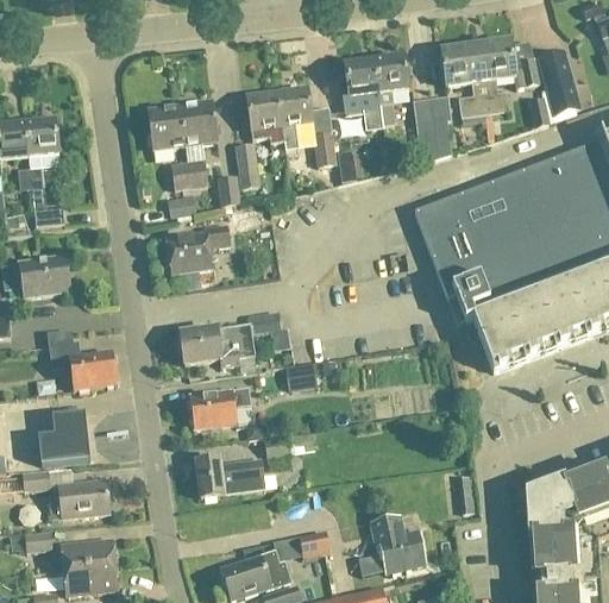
[(583,12),(585,18),(604,12),(601,0),(594,0),(581,5),(583,12)]
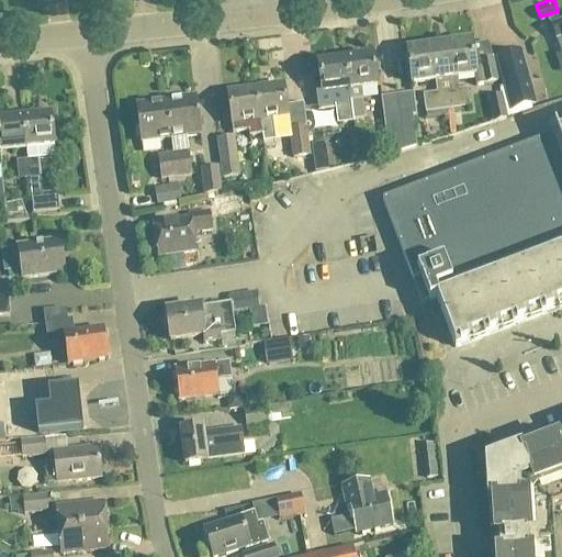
[(561,15),(551,20),(561,47),(561,15)]
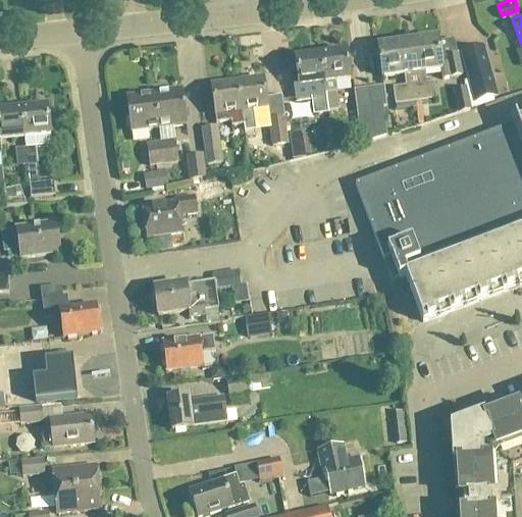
[(435,34),(407,38),(415,96),(434,93),(431,78),(424,79),(422,66),(425,66),(438,64),(439,74),(460,71),(456,50),(438,53),(435,34)]
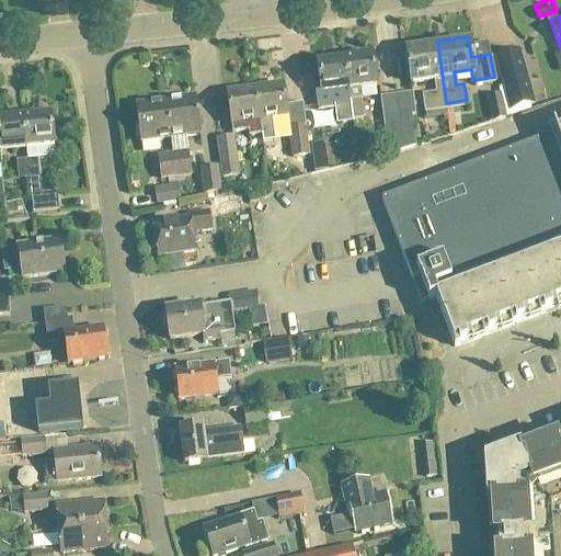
[(445,103),(446,103),(437,41),(404,45),(410,77),(433,75),(435,87),(422,89),(424,106),(445,103)]
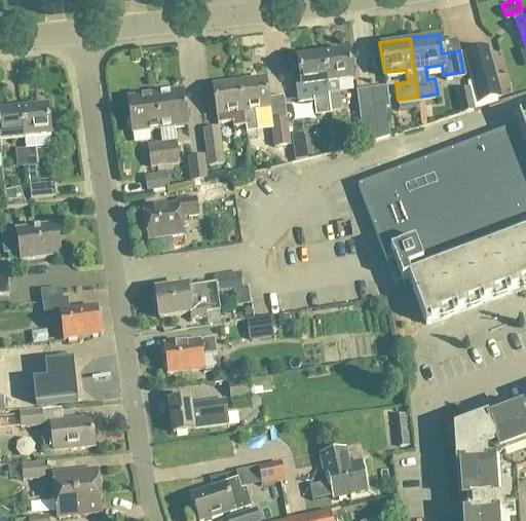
[(464,49),(477,100),(500,92),(487,43),(464,49)]
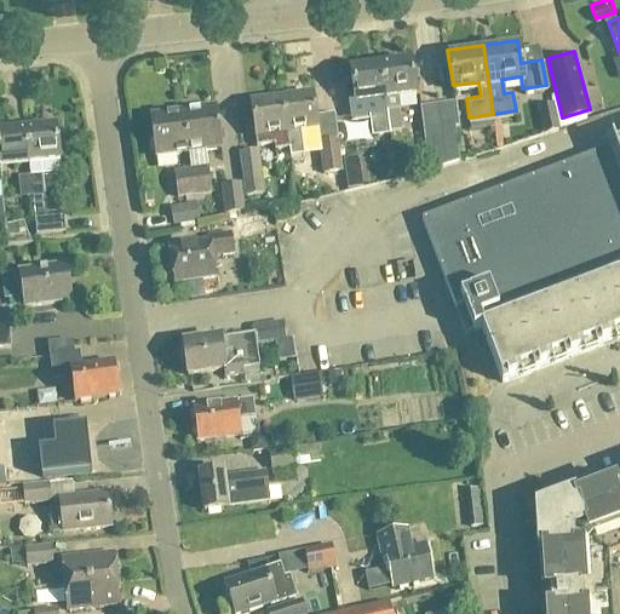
[(402,126),(400,105),(399,93),(414,91),(411,56),(380,59),(386,107),(389,127),(402,126)]
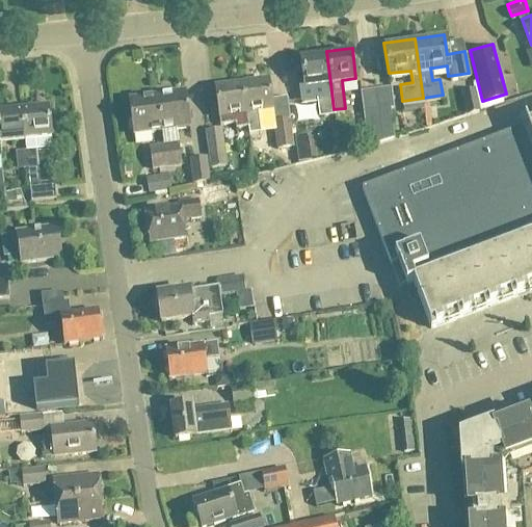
[(303,84),(320,82),(321,93),(331,91),(326,51),(300,54),(303,84)]
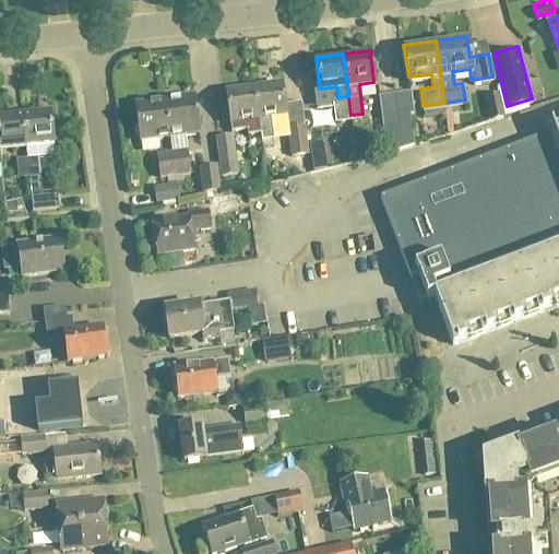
[(274,136),(271,114),(286,112),(282,80),(254,84),(261,130),(262,138),(274,136)]
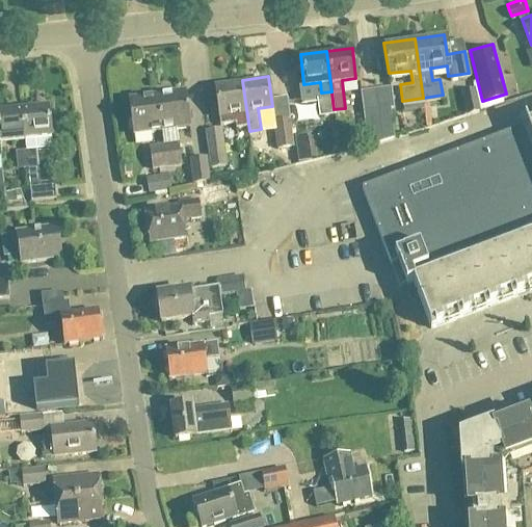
[(215,83),(220,113),(221,122),(236,120),(237,126),(248,124),(242,80),(215,83)]
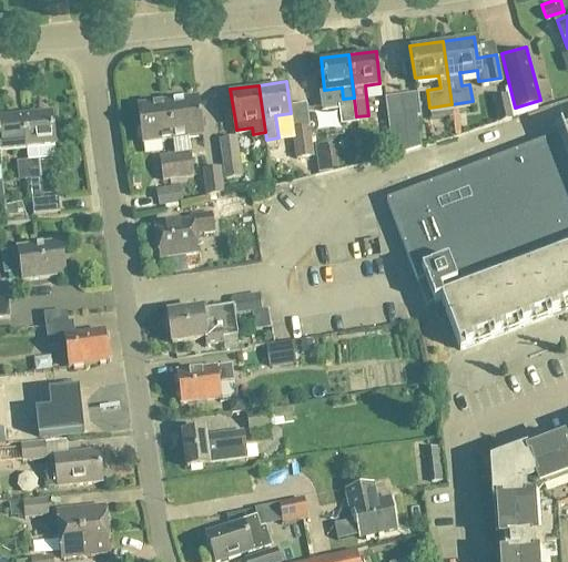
[(409,145),(421,144),(416,112),(419,112),(417,90),(403,92),(405,114),(409,145)]
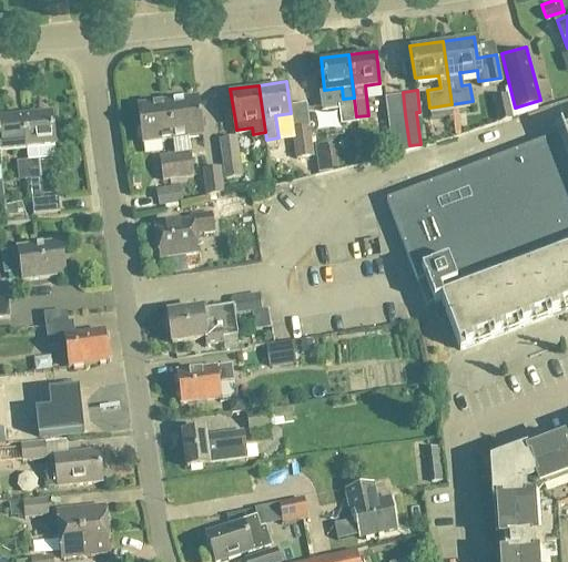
[(513,115),(507,91),(493,93),(497,119),(513,115)]
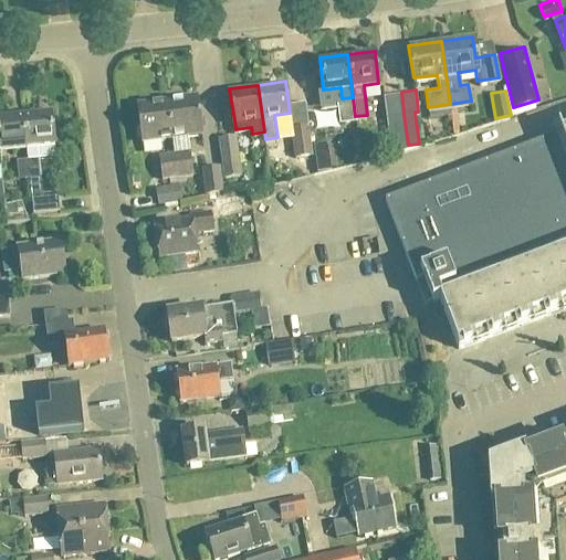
[(390,147),(408,145),(404,114),(401,92),(384,94),(386,116),(390,147)]
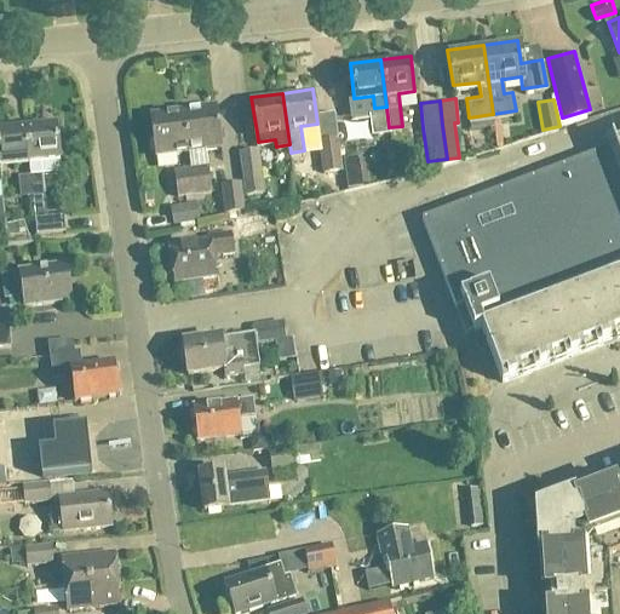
[(183,107),(190,148),(222,143),(216,102),(183,107)]
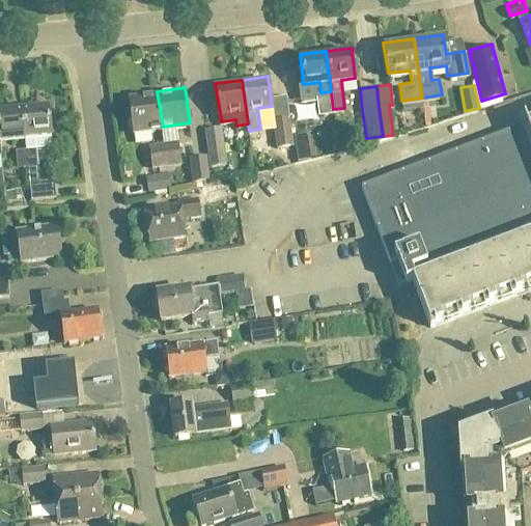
[(129,95),(133,131),(163,127),(157,91),(129,95)]
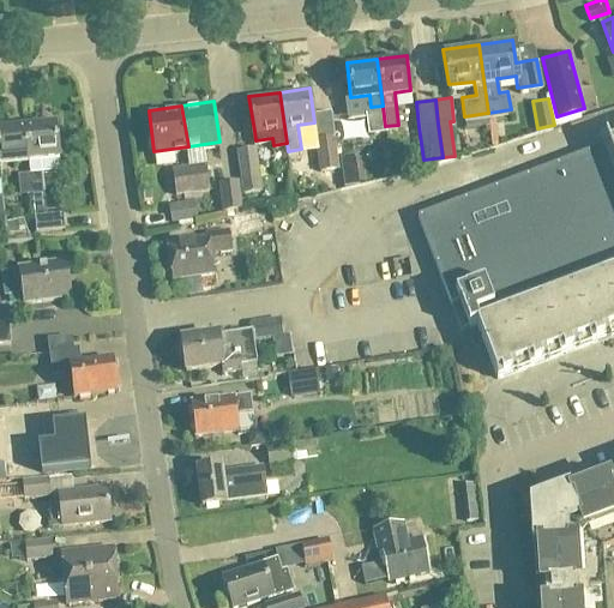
[(60,167),(59,156),(56,121),(26,125),(30,158),(29,158),(30,169),(31,169),(34,190),(43,188),(42,169),(60,167)]
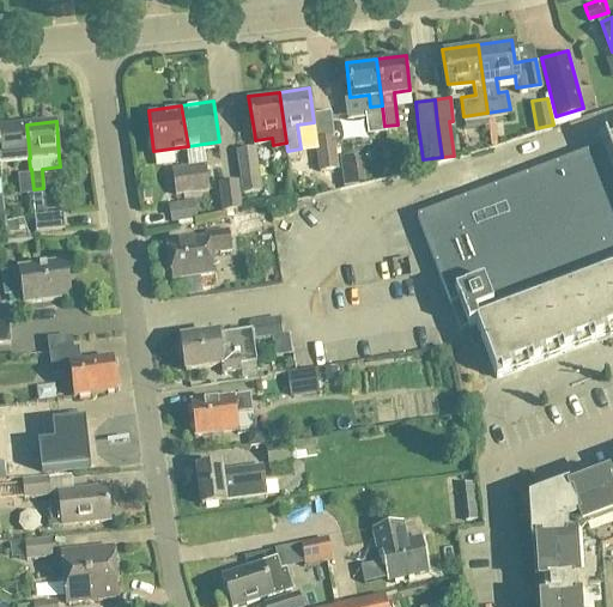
[(26,125),(0,127),(0,161),(29,158),(30,158),(26,125)]
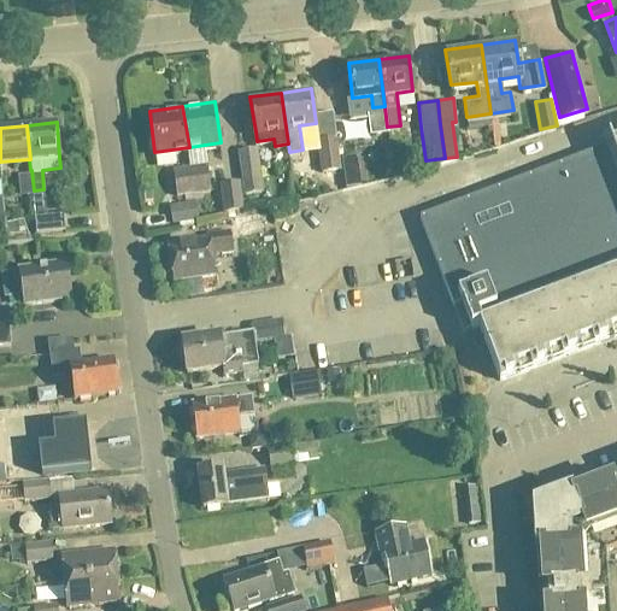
[(341,166),(336,134),(317,136),(321,169),(341,166)]
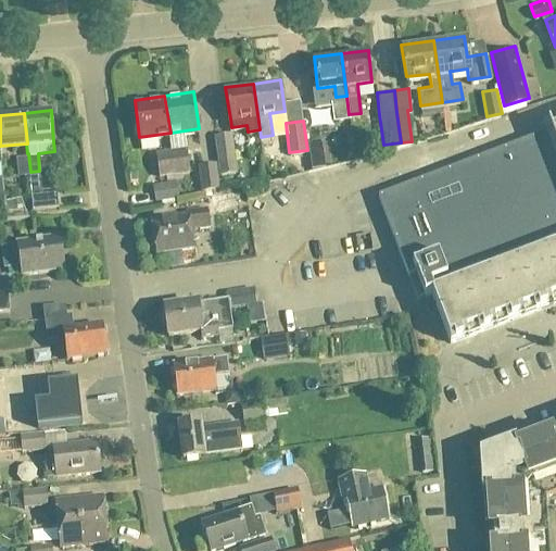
[(408,273),(409,272),(418,296),(425,292),(432,290),(449,334),(555,292),(555,125),(378,192),(408,273)]
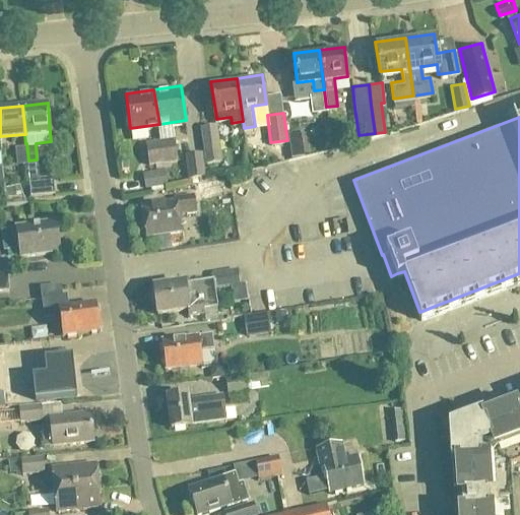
[(205,161),(222,157),(217,122),(200,124),(205,161)]
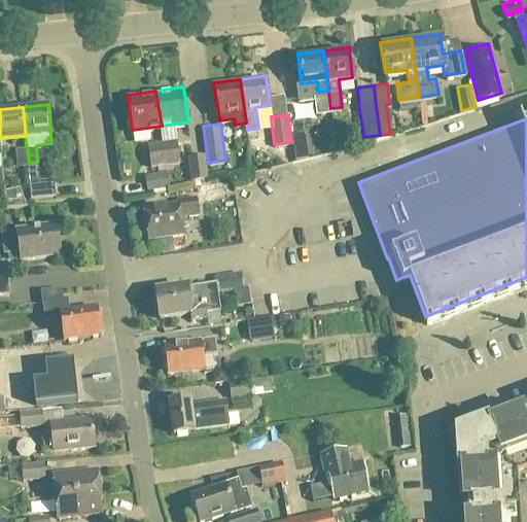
[(309,155),(305,129),(291,131),(295,158),(309,155)]
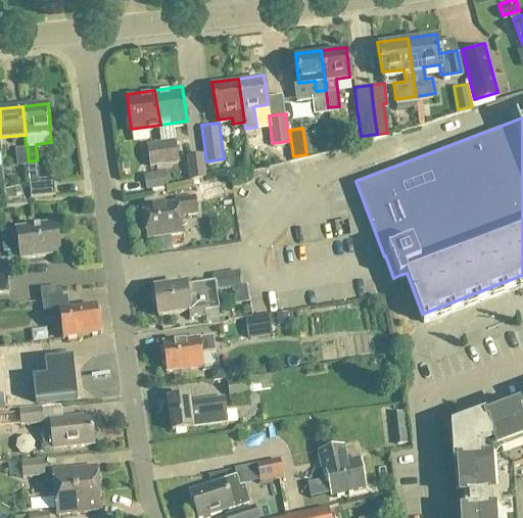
[(161,139),(164,159),(178,157),(175,137),(161,139)]
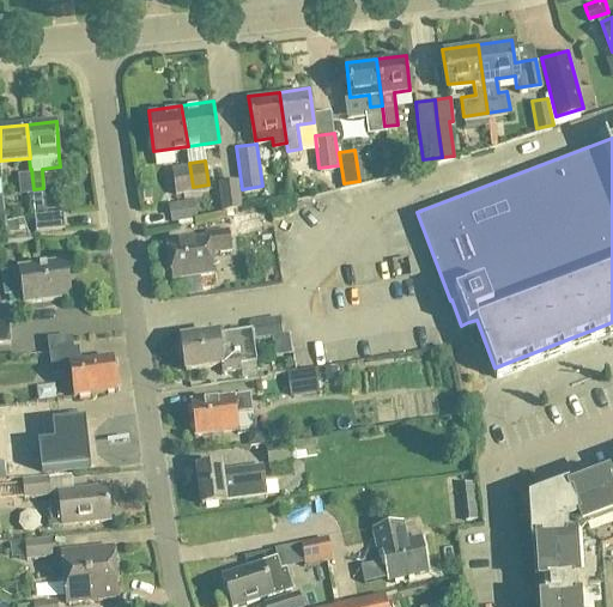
[(193,187),(189,163),(173,165),(176,190),(193,187)]
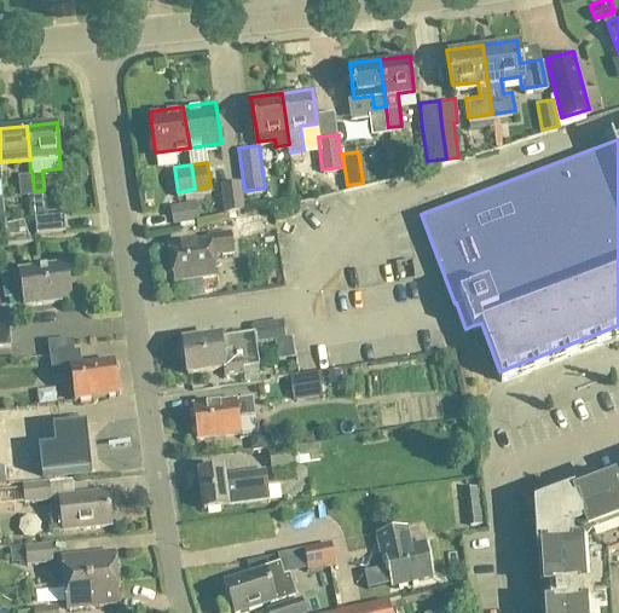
[(34,191),(32,171),(30,171),(19,172),(21,192),(34,191)]
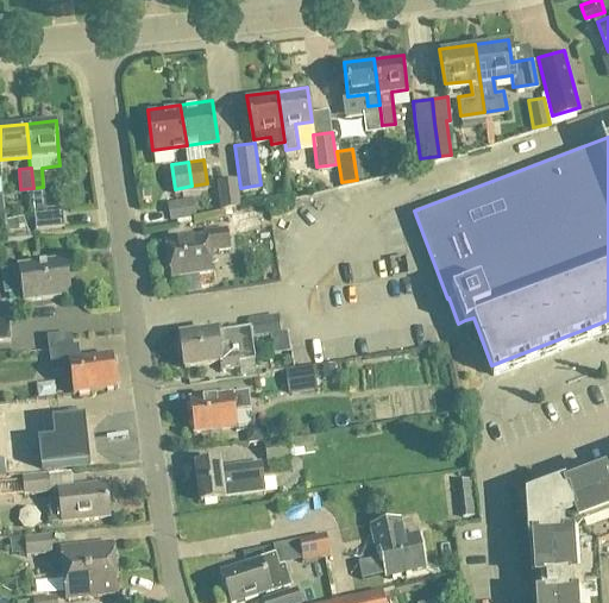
[(237,175),(217,177),(220,206),(242,203),(237,175)]
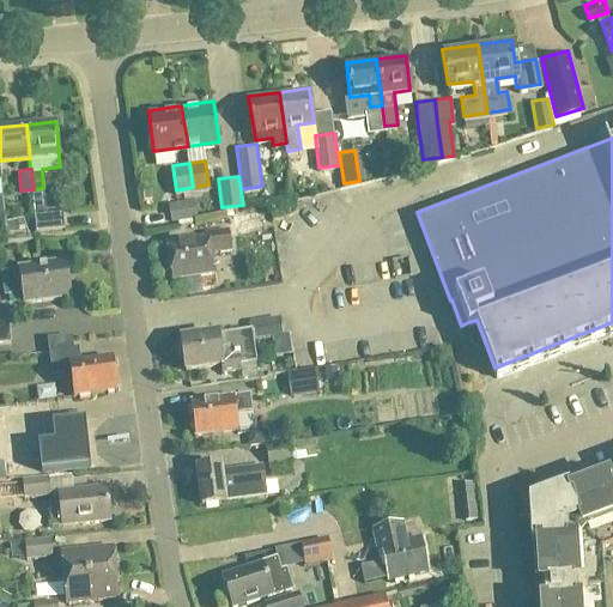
[(171,218),(198,214),(194,196),(169,200),(171,218)]
